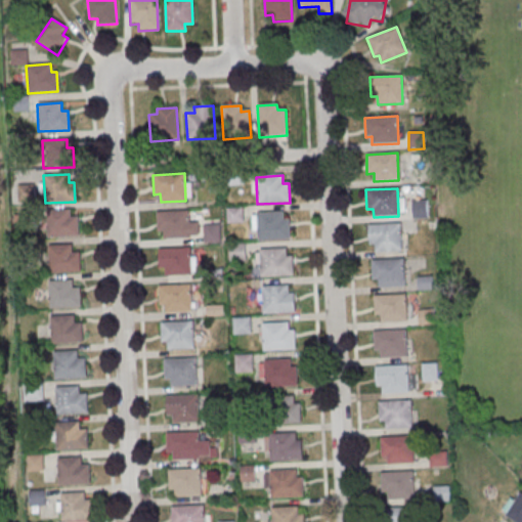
[(411,202),(426,201),(427,218),(411,218),(411,202)]
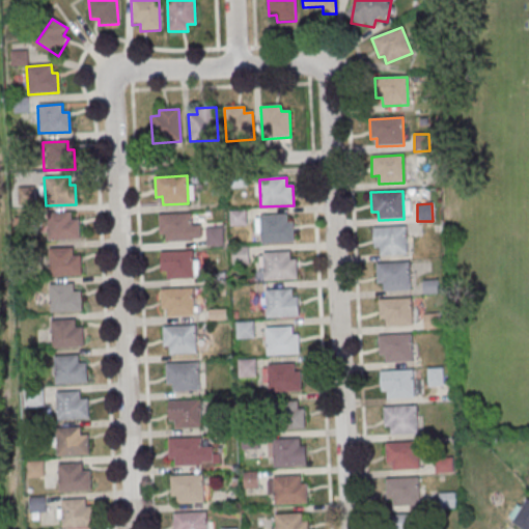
[(72,212),(72,220),(77,220),(78,240),(48,241),(46,213),(72,212)]
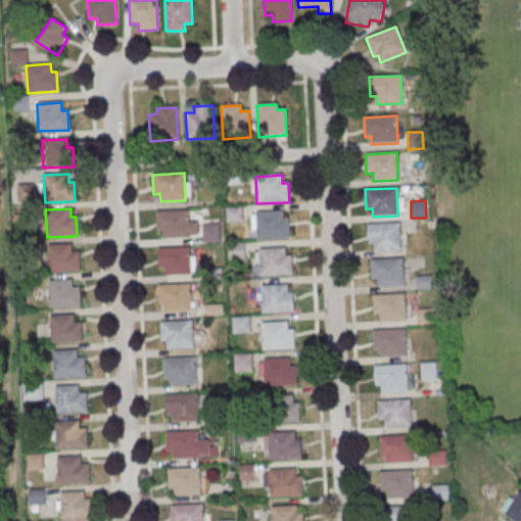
[(226,224),(242,224),(241,209),(226,209),(226,224)]
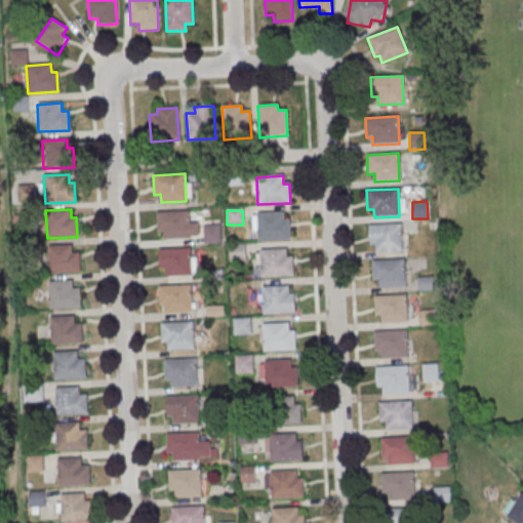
[(157,212),(188,211),(189,239),(164,240),(164,232),(158,232),(157,212)]
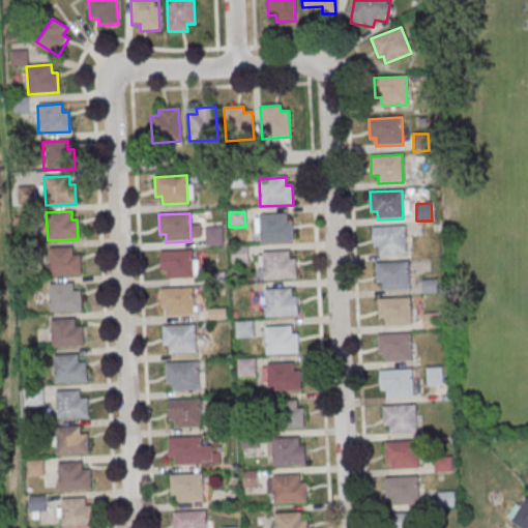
[(286,214),(286,223),(292,223),(293,242),(261,243),(259,216),(286,214)]
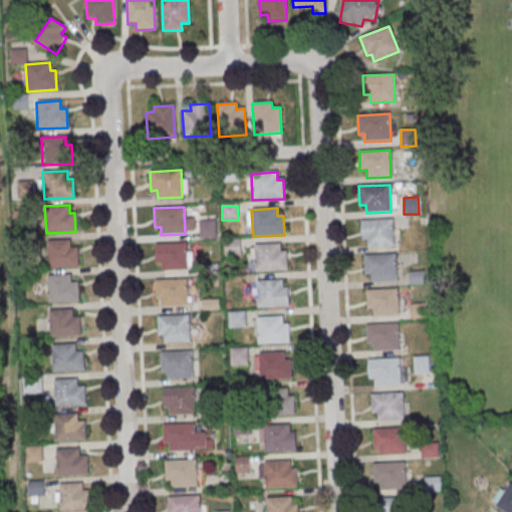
[(360,221),(392,219),(393,246),(368,247),(367,239),(361,240),(360,221)]
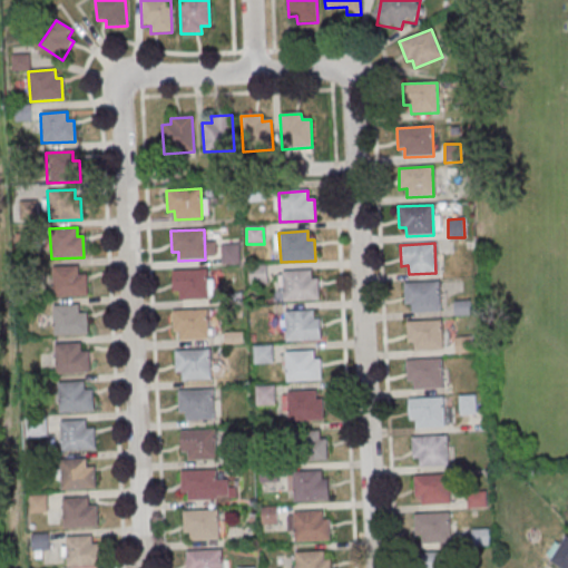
[(221,245),(221,265),(238,265),(238,245),(221,245)]
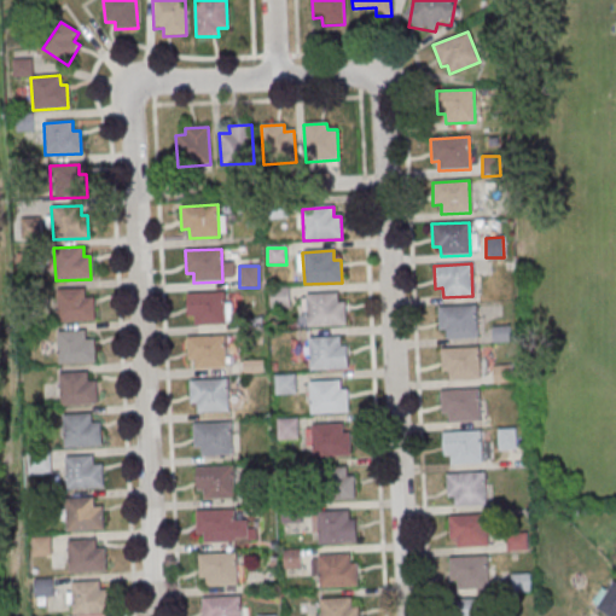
[(85,289),(85,298),(92,298),(93,320),(57,323),(56,290),(85,289)]
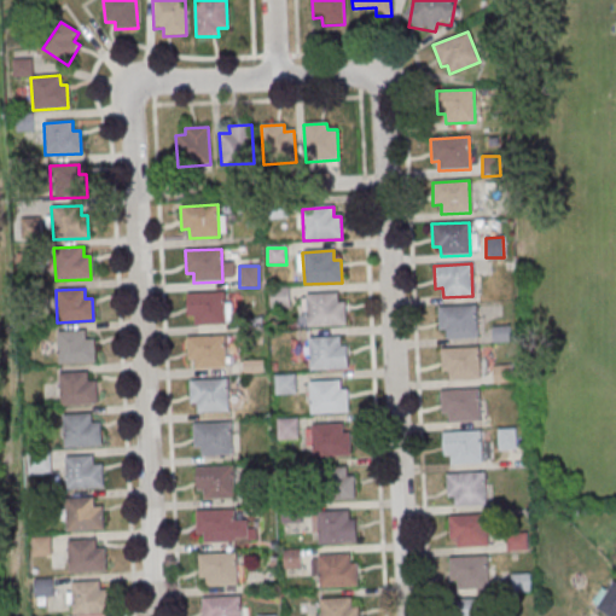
[(289,290),(271,290),(271,307),(289,307),(289,290)]
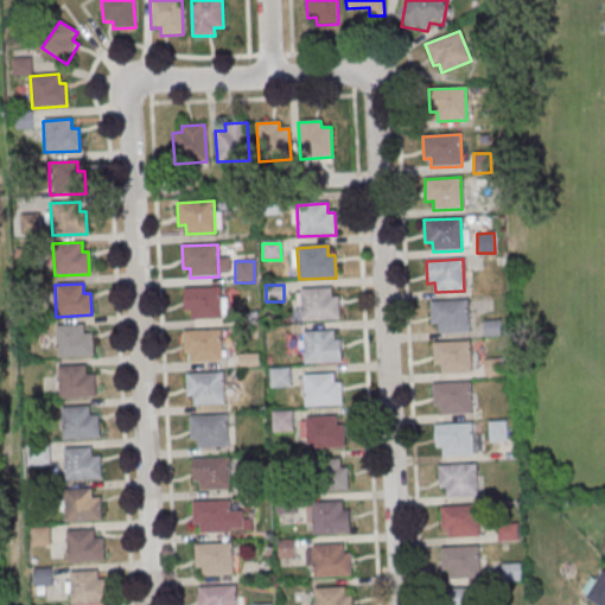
[(184,288),(220,287),(221,319),(192,320),(191,311),(184,311),(184,288)]
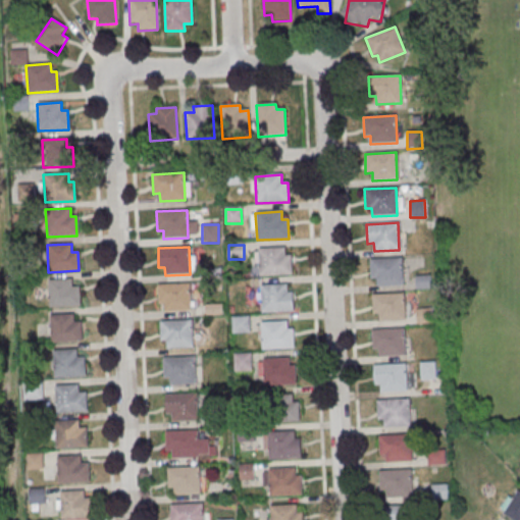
[(284,248),(286,256),(291,256),(292,275),(260,276),(258,250),(284,248)]
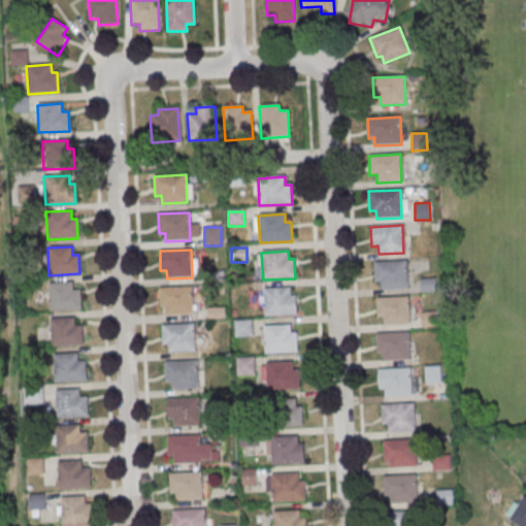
[(373,263),(406,261),(407,289),(381,290),(381,282),(374,283),(373,263)]
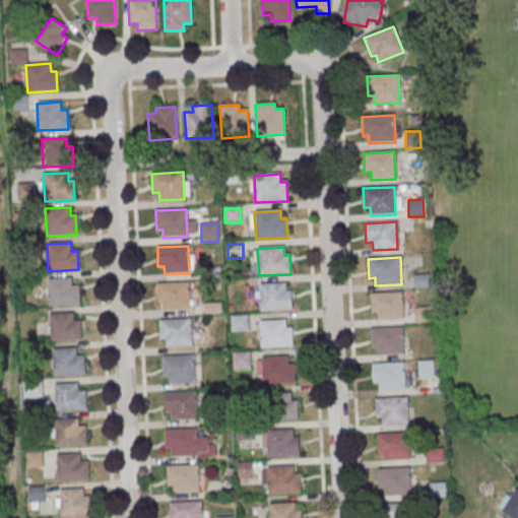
[(413,275),(428,274),(428,288),(413,289),(413,275)]
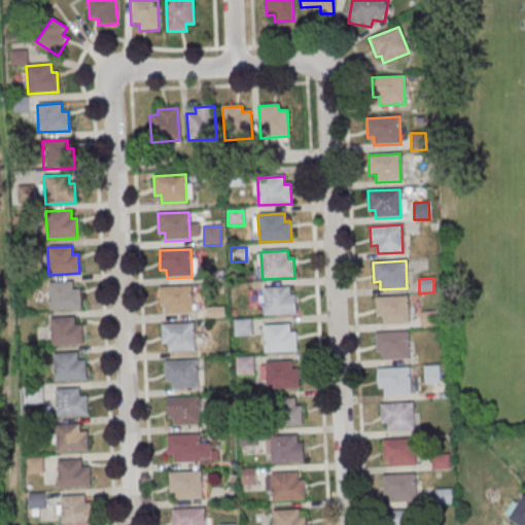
[(72,282),(73,290),(78,289),(79,309),(49,311),(47,283),(72,282)]
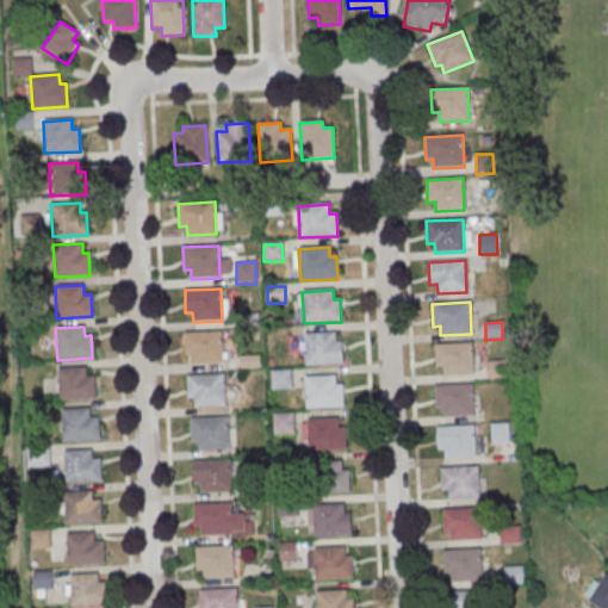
[(184,333),(221,332),(222,364),(193,365),(192,355),(185,355),(184,333)]
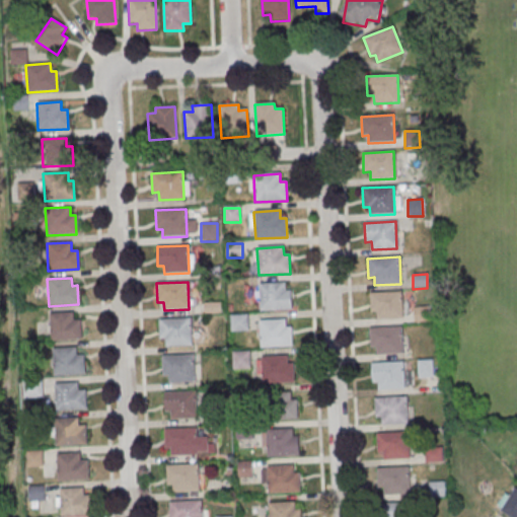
[(285,283),(285,291),(291,291),(292,310),(261,311),(259,285),(285,283)]
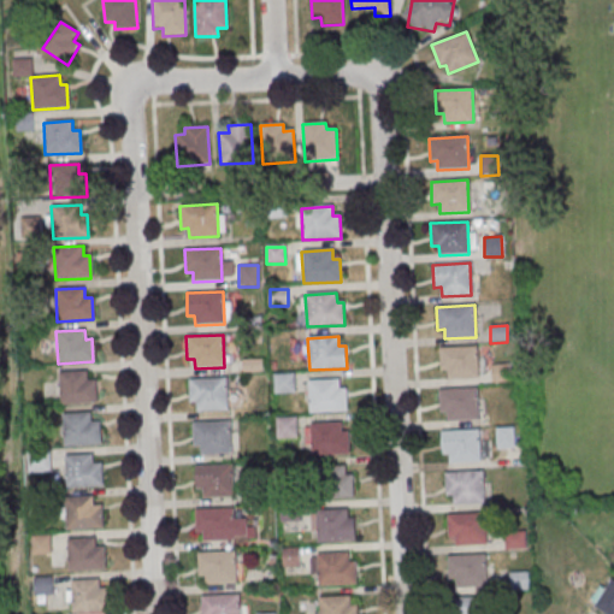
[(440,349),(477,348),(478,379),(448,381),(448,372),(441,372),(440,349)]
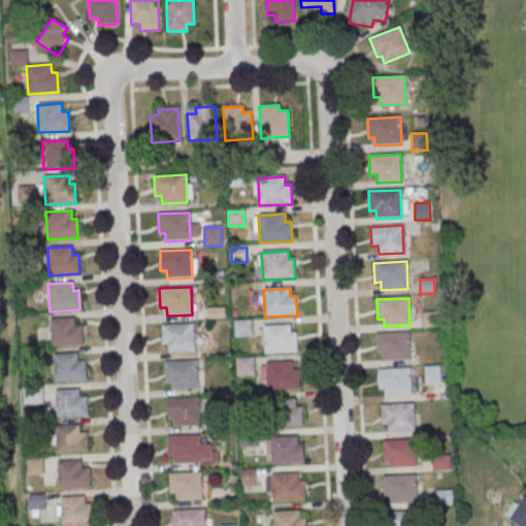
[(421,314),(435,313),(435,327),(421,328),(421,314)]
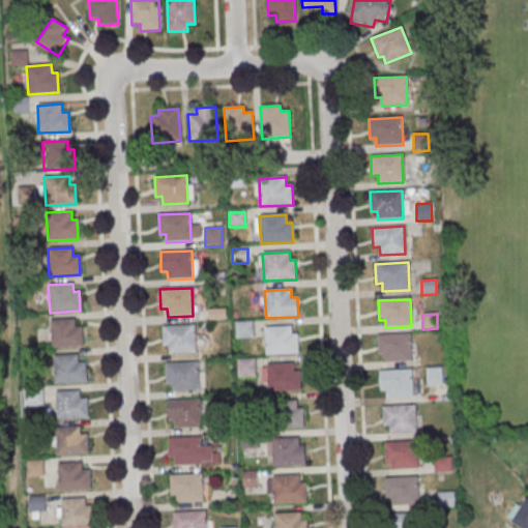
[(76,319),(76,327),(81,327),(82,347),(52,348),(50,321),(76,319)]
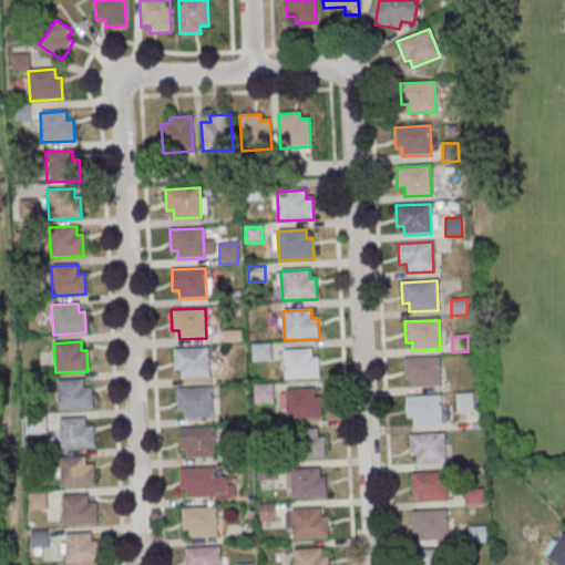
[(174,350),(208,348),(209,378),(182,379),(182,370),(175,371),(174,350)]
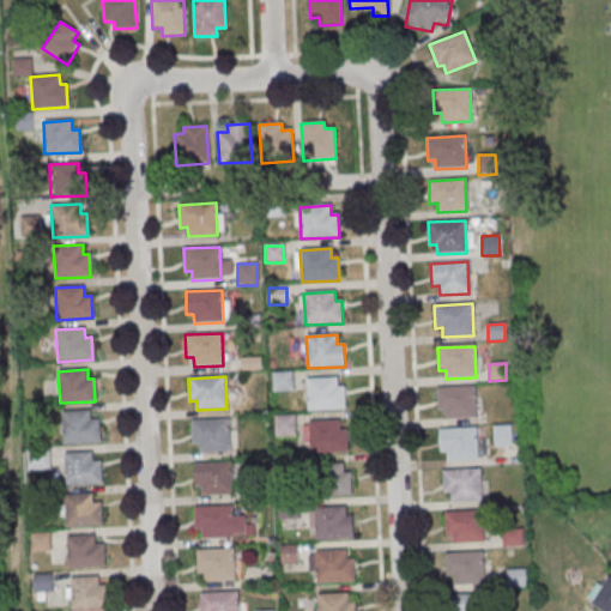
[(338,377),(338,387),(344,387),(345,410),(308,411),(307,380),(338,377)]
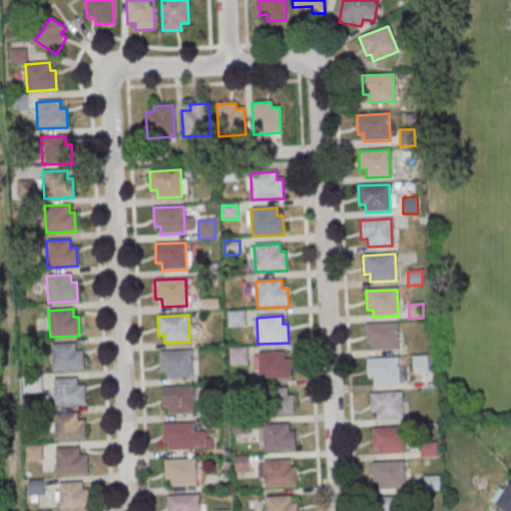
[(365,325),(396,324),(397,351),(373,351),(372,344),(366,344),(365,325)]
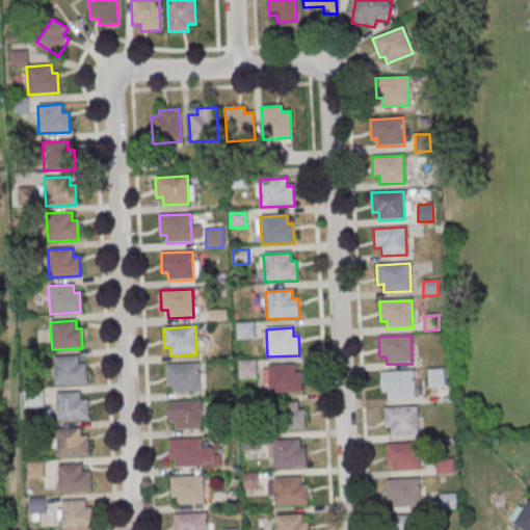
[(79,356),(79,365),(84,364),(86,383),(55,386),(53,358),(79,356)]
